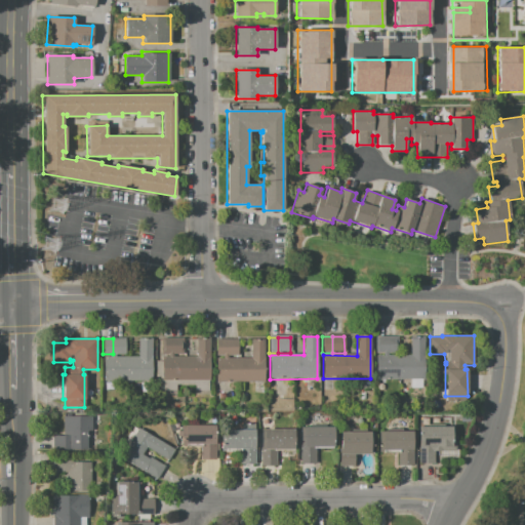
[(104,380),(104,356),(137,357),(138,338),(152,338),(152,380),(104,380)]
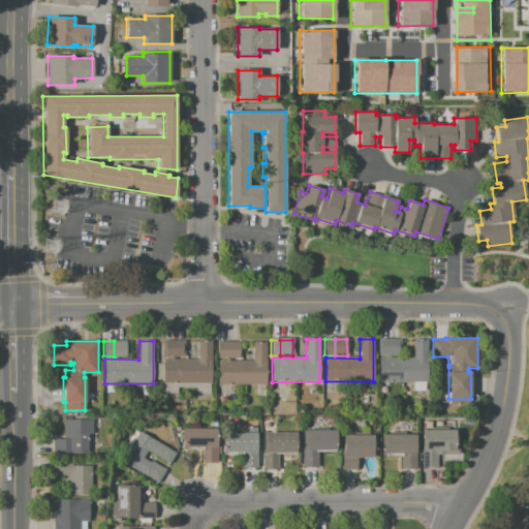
[(114,341),(126,341),(125,356),(114,356),(114,341)]
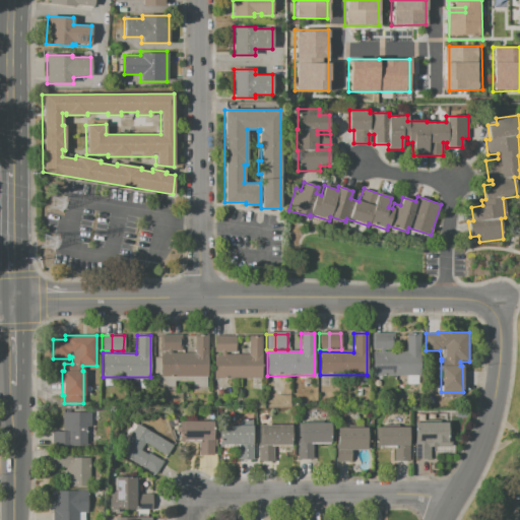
[(372,377),(372,353),(406,353),(406,335),(417,335),(418,376),(372,377)]
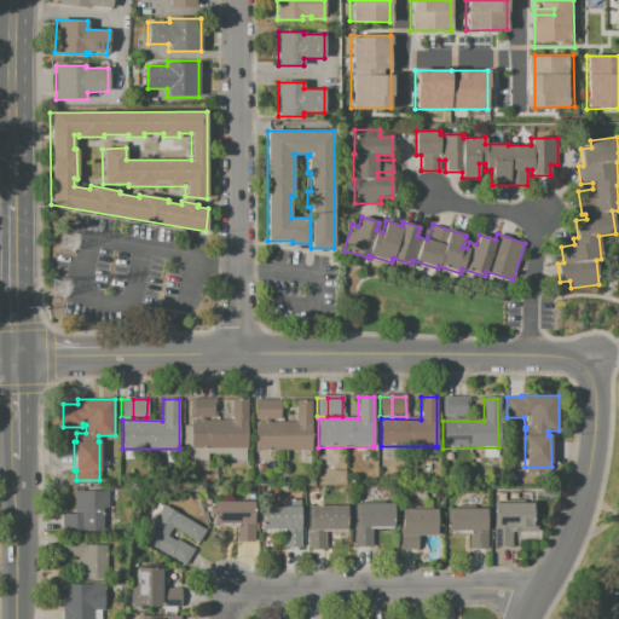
[(453,418),(443,418),(443,399),(453,399),(453,418)]
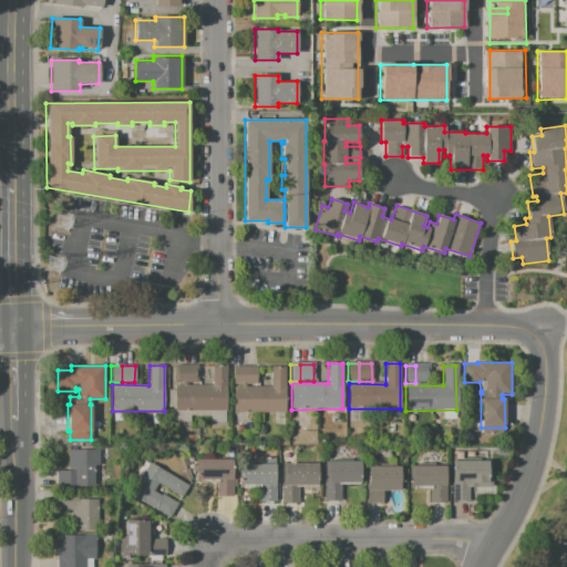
[(415,366),(426,366),(426,383),(415,383),(415,366)]
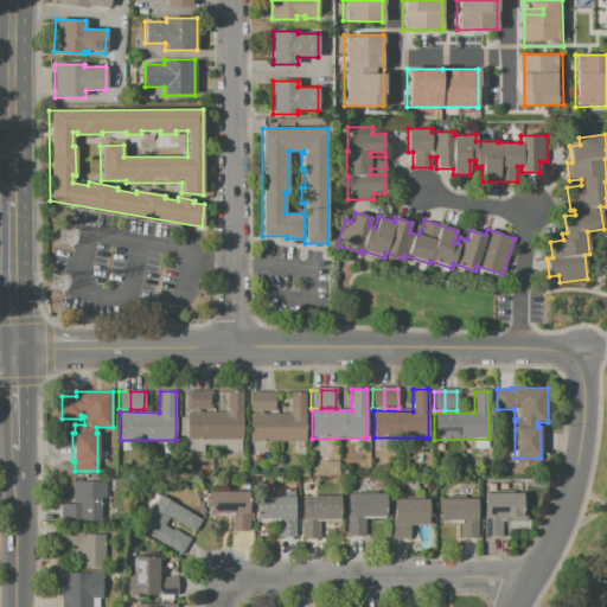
[(197,411),(185,411),(185,394),(197,394),(197,411)]
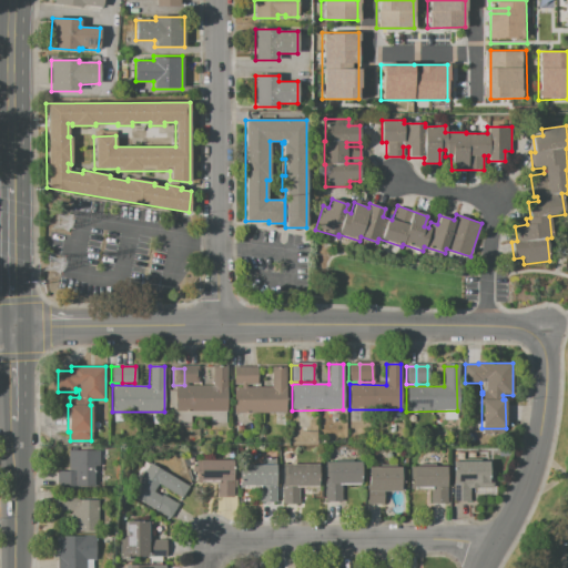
[(174,413),(174,387),(211,387),(211,368),(226,368),(225,413),(174,413)]
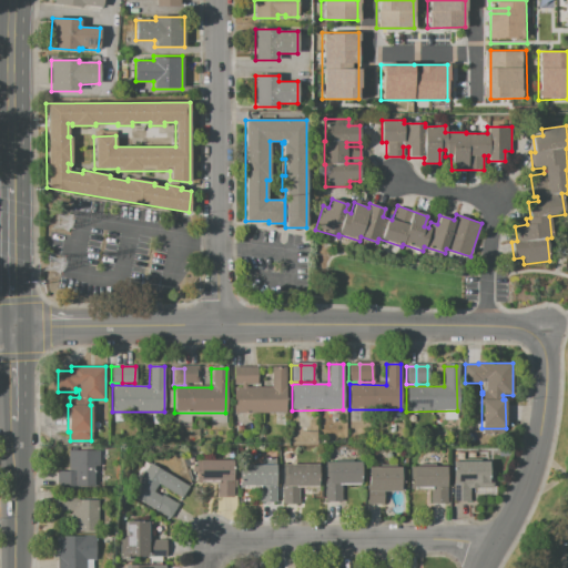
[(184,368),(198,368),(198,385),(184,385),(184,368)]
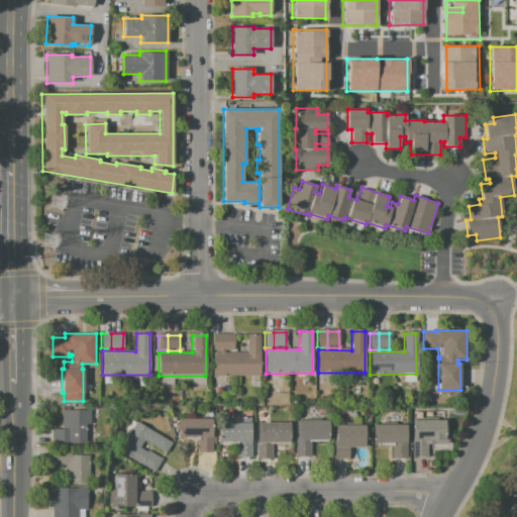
[(212,377),(212,354),(245,354),(245,335),(259,335),(259,377),(212,377)]
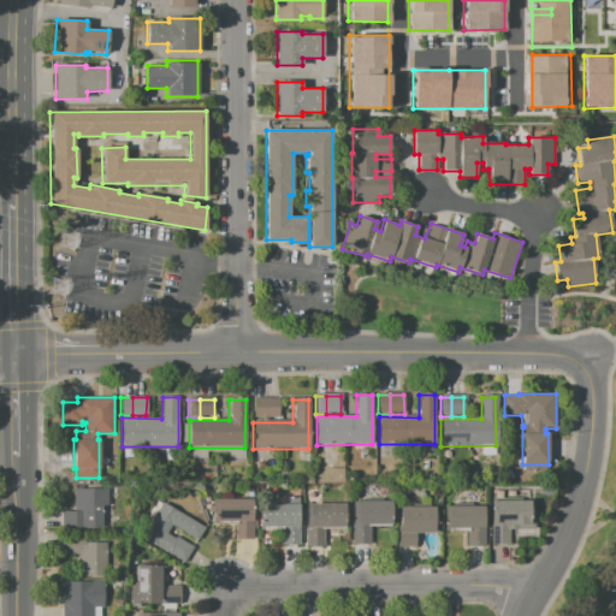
[(264,419),(253,419),(253,400),(264,400),(264,419)]
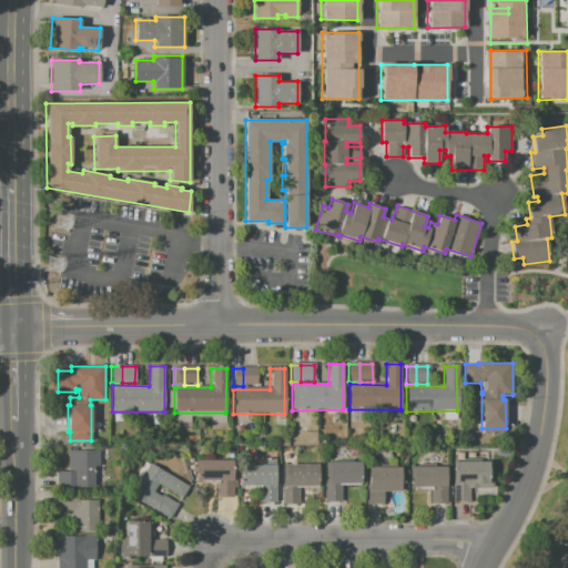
[(243,368),(256,368),(256,386),(243,386),(243,368)]
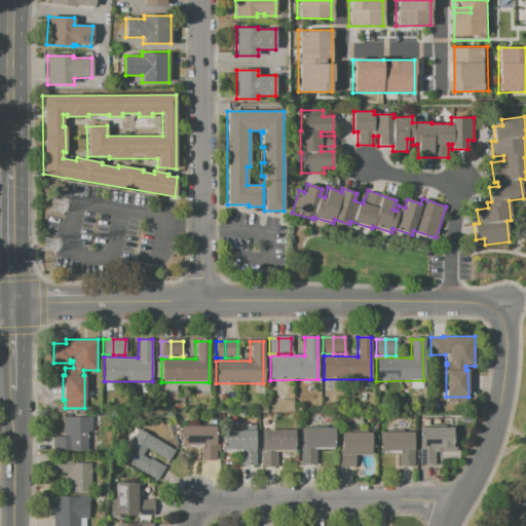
[(51,451),(51,436),(63,437),(63,417),(91,417),(91,433),(87,433),(87,451),(51,451)]
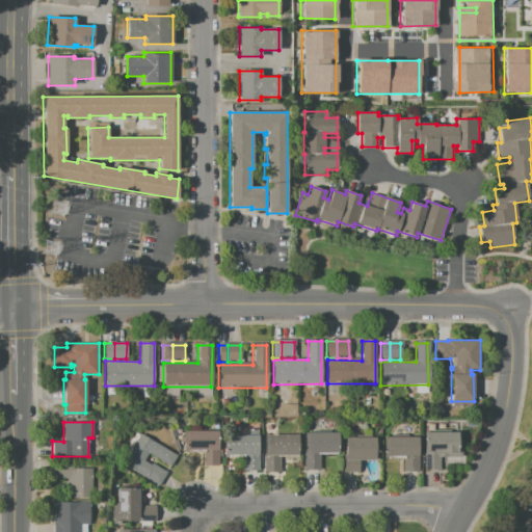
[(187,431),(217,431),(217,447),(218,447),(218,449),(220,449),(220,456),(218,456),(218,466),(203,466),(203,450),(187,450),(187,431)]
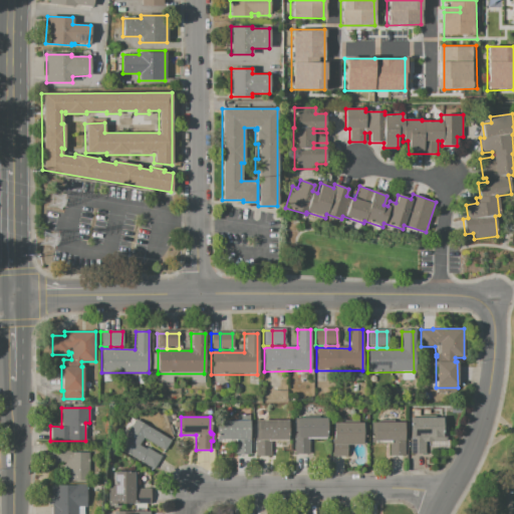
[(294,418),(325,418),(325,439),(309,439),(309,455),(294,455),(294,418)]
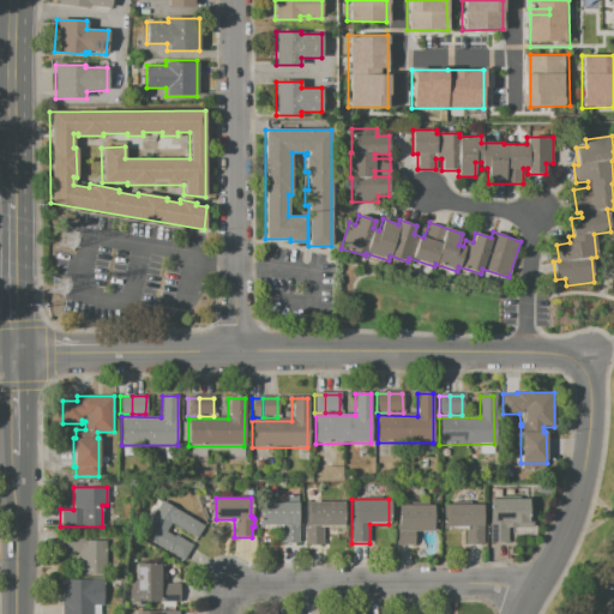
[(492,499),(527,499),(528,523),(507,523),(507,542),(489,542),(489,509),(492,509),(492,499)]
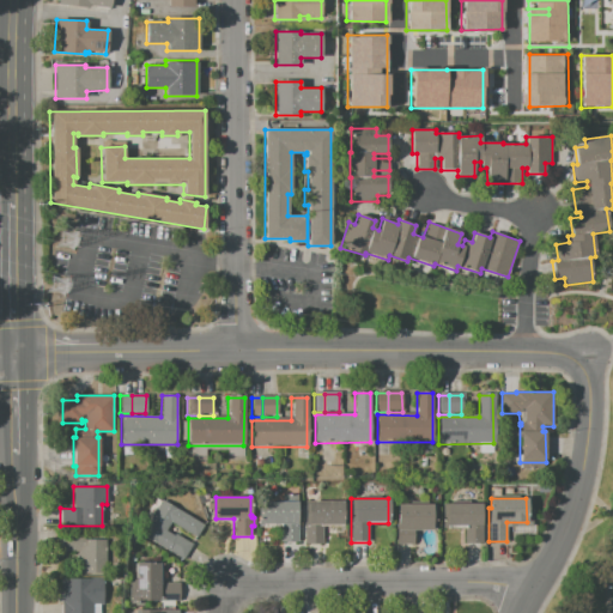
[(162,499),(204,525),(195,538),(170,522),(165,530),(174,535),(175,534),(192,544),(183,559),(141,534),(162,499)]
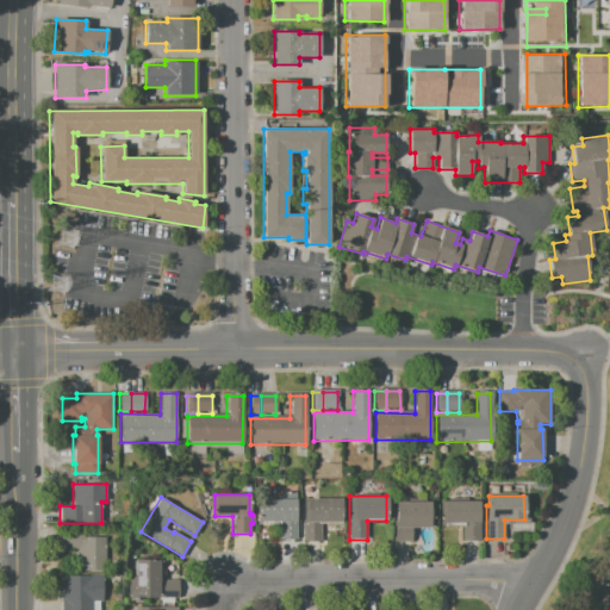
[(303,498),(341,498),(341,524),(322,523),(322,541),(303,541),(303,498)]
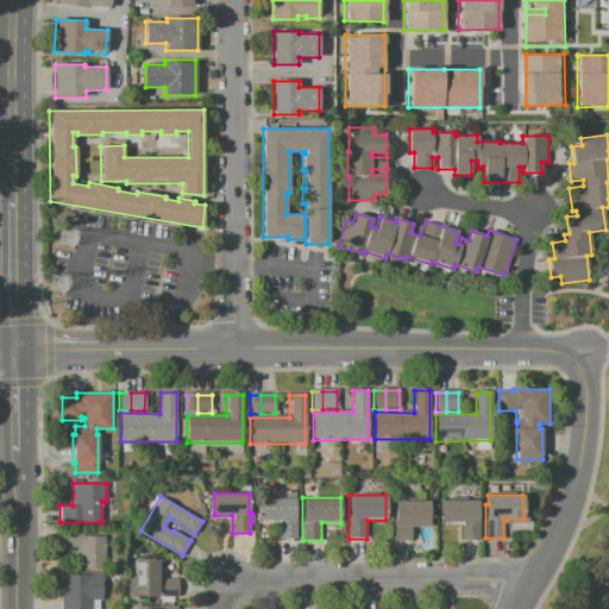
[(256,498),(294,498),(294,518),(295,518),(295,538),(280,538),(280,523),(256,523),(256,498)]
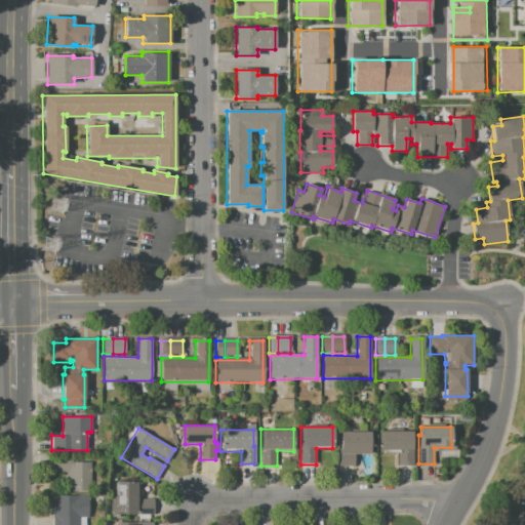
[(339,432),(369,431),(369,454),(354,454),(354,466),(339,466),(339,432)]
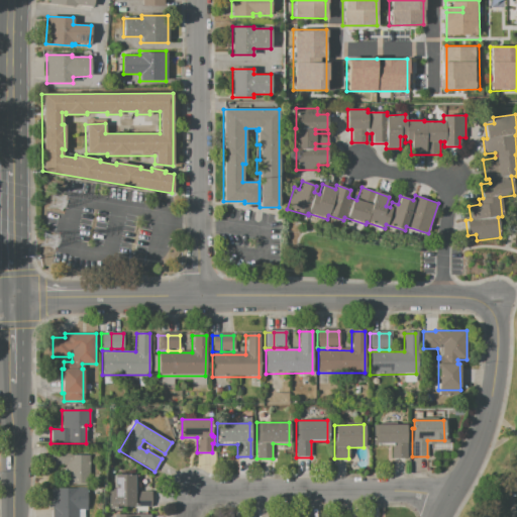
[(373,424),(405,424),(405,440),(406,440),(406,457),(392,457),(392,446),(376,446),(376,444),(373,444),(373,424)]
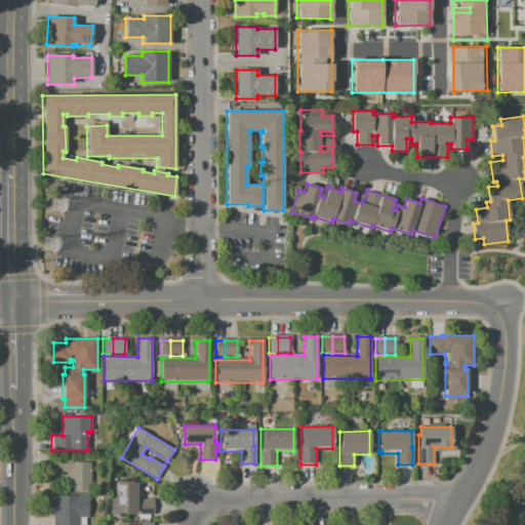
[(90,462),(90,491),(66,491),(66,472),(51,472),(51,457),(72,457),(72,462),(90,462)]
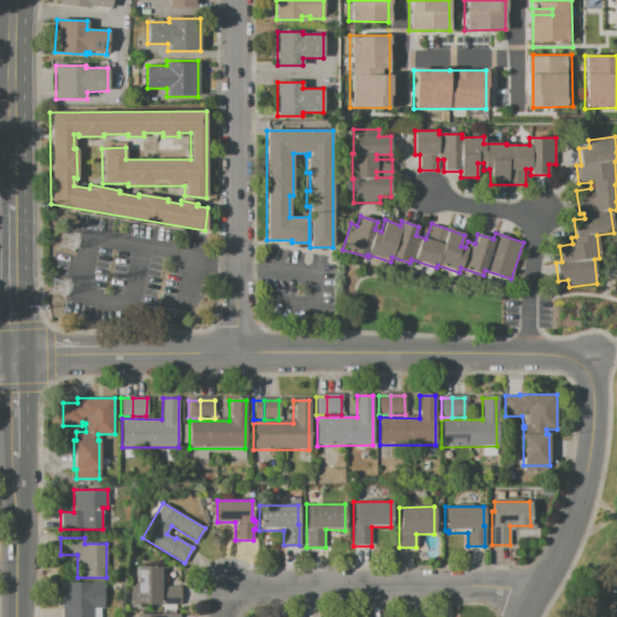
[(135,565),(163,565),(163,586),(181,586),(181,605),(142,604),(142,607),(129,607),(129,582),(135,582),(135,565)]
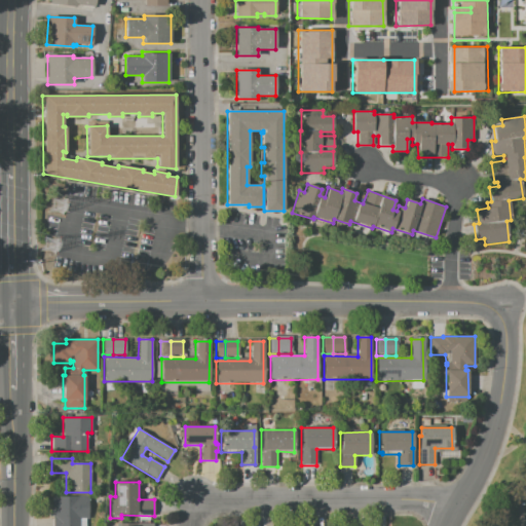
[(52,496),(88,496),(88,517),(87,517),(87,525),(52,525),(52,516),(53,516),(53,508),(52,508),(52,496)]
